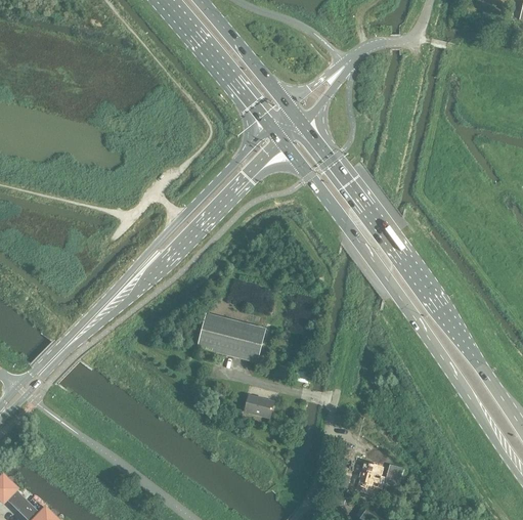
[(264,326),(222,314),(205,310),(197,344),(256,359),(264,326)]
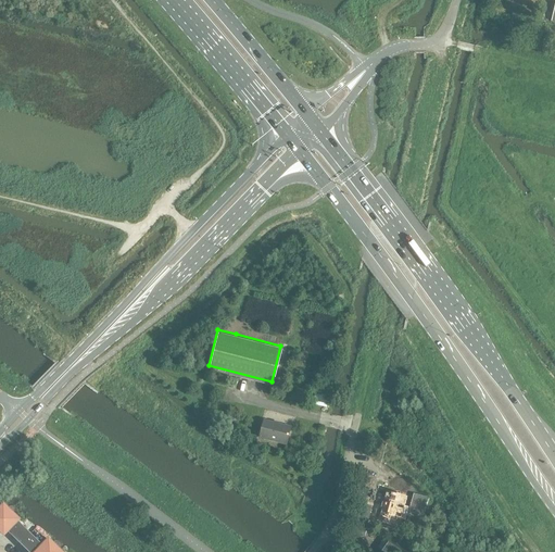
[(311,400),(323,402),(325,403),(328,391),(314,388),(311,400)]
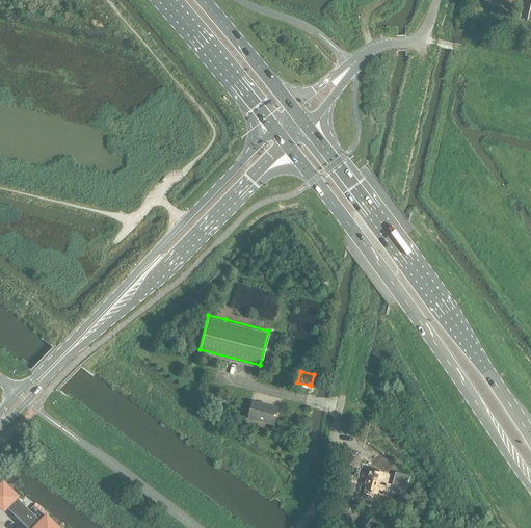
[(272,421),(276,405),(251,398),(247,415),(272,421)]
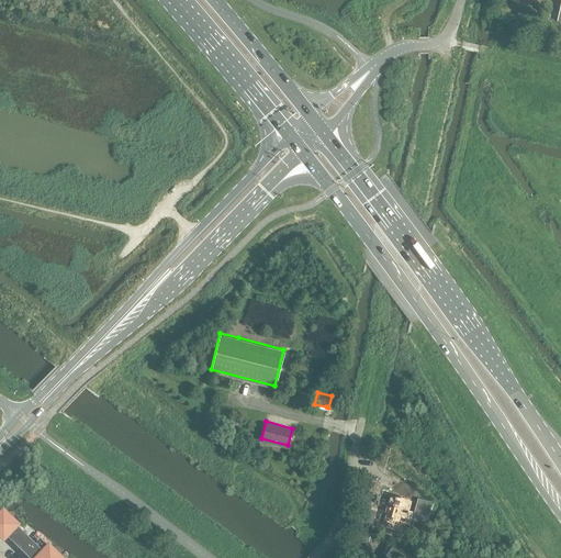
[(240,432),(235,441),(248,447),(253,438),(240,432)]
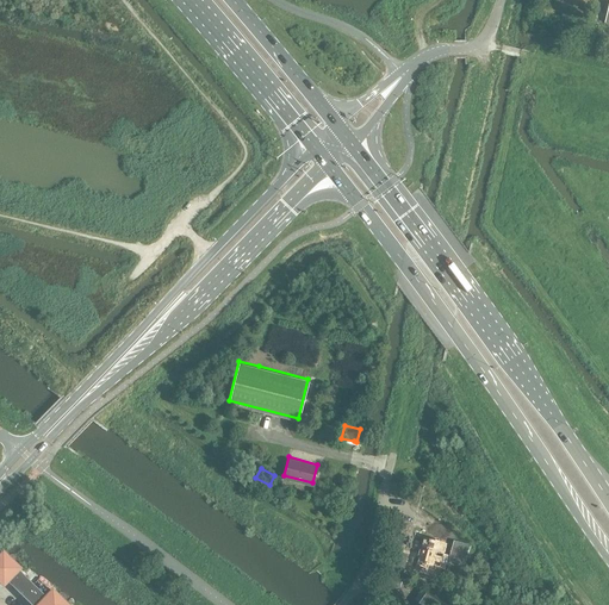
[(453,537),(447,557),(464,561),(468,541),(453,537)]
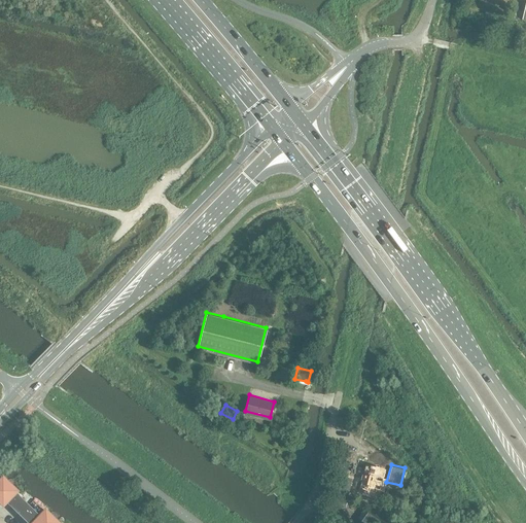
[(362,471),(354,501),(375,506),(377,497),(381,498),(384,486),(380,485),(382,476),(362,471)]
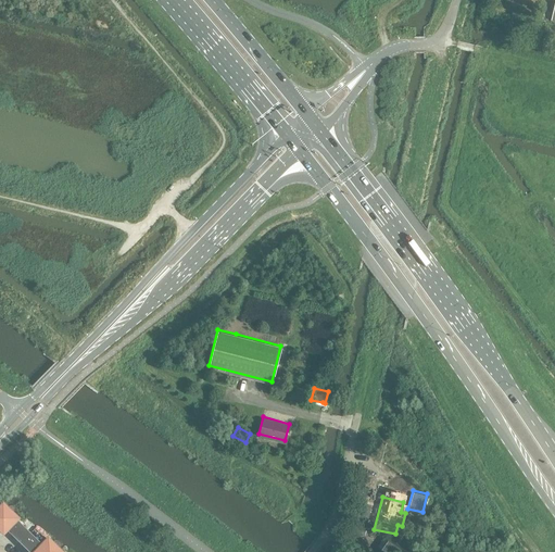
[(19,516),(3,501),(2,500),(0,502),(0,528),(3,531),(7,528),(32,551),(30,551),(62,551),(64,551),(48,535),(41,541),(16,517),(19,516)]
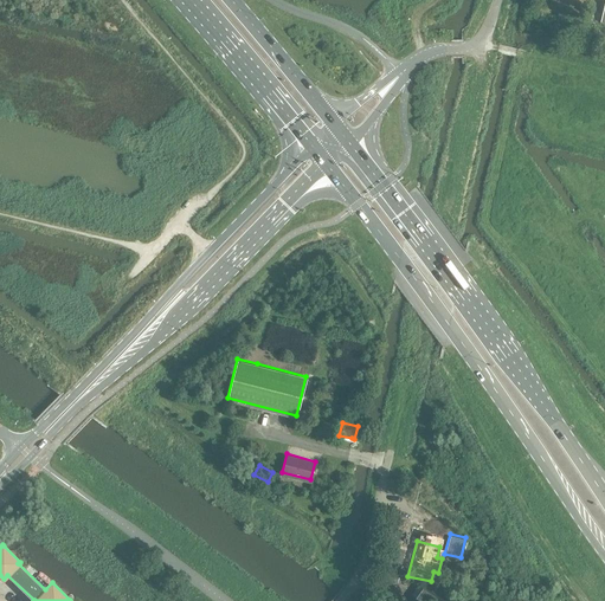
[(424,583),(413,599),(417,600),(450,600),(448,600),(424,583)]
